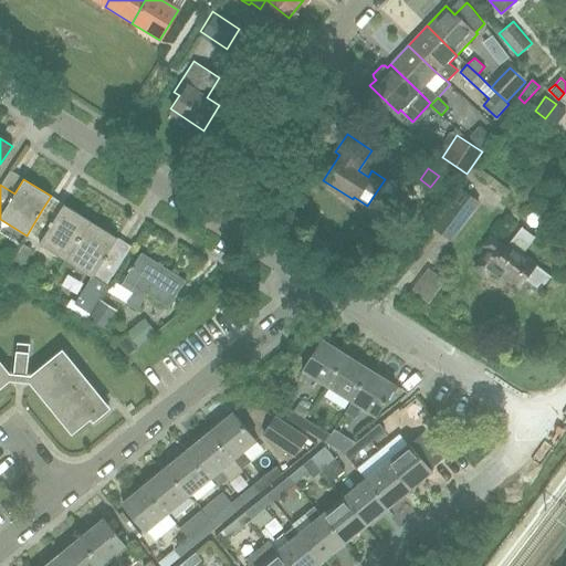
[(461,188),(432,227),(451,241),(480,202),(461,188)]
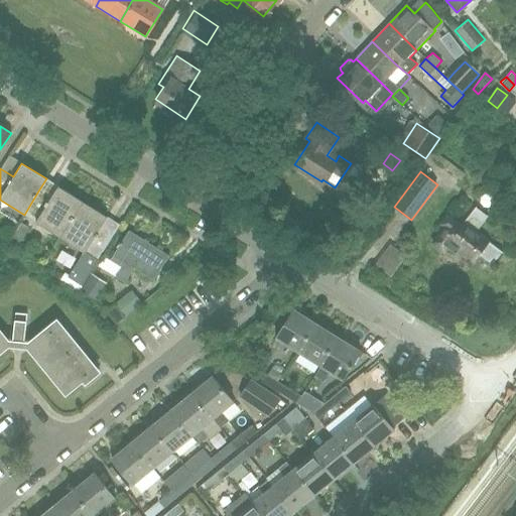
[(37,192),(24,215),(61,238),(73,220),(84,202),(57,185),(49,200),(37,192)]
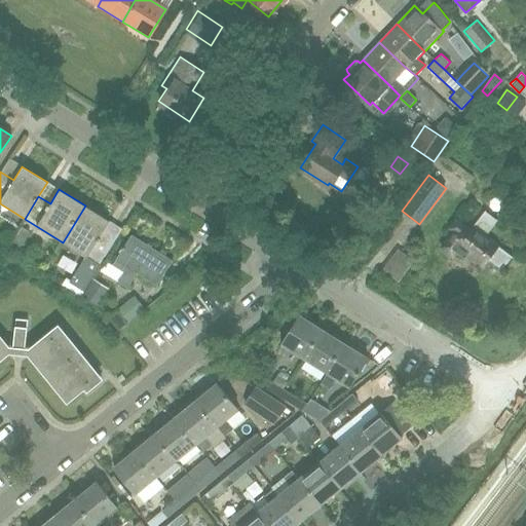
[(70,280),(66,277),(62,285),(80,296),(113,242),(100,234),(109,221),(85,205),(74,224),(63,242),(84,257),(70,280)]
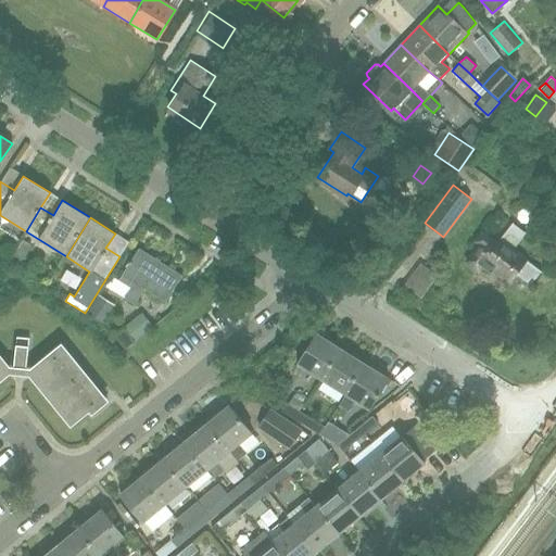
[(523,231),(509,222),(494,242),(480,231),(474,240),(478,243),(465,261),(476,268),(479,264),(489,272),(492,267),(508,279),(514,273),(529,285),(540,269),(510,249),(523,231)]
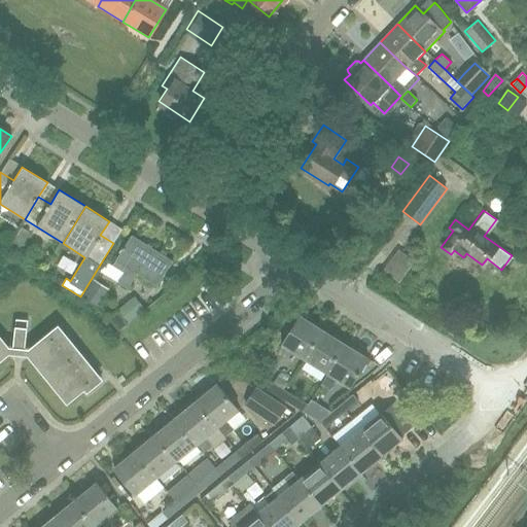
[(22,226),(7,248),(16,254),(30,232),(22,226)]
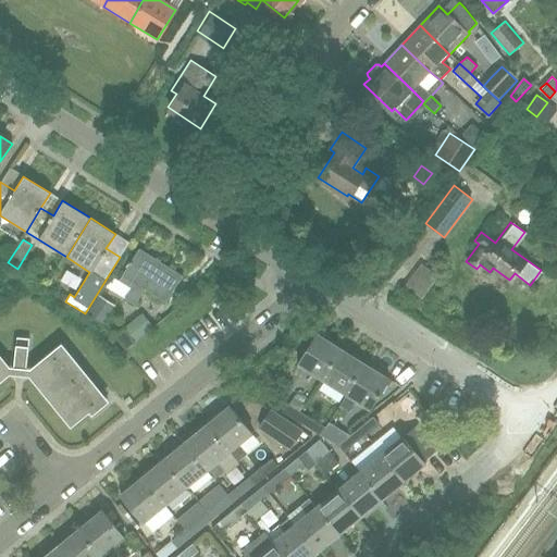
[(136,305),(145,289),(169,304),(184,279),(139,251),(132,263),(130,262),(119,281),(131,288),(124,297),(136,305)]
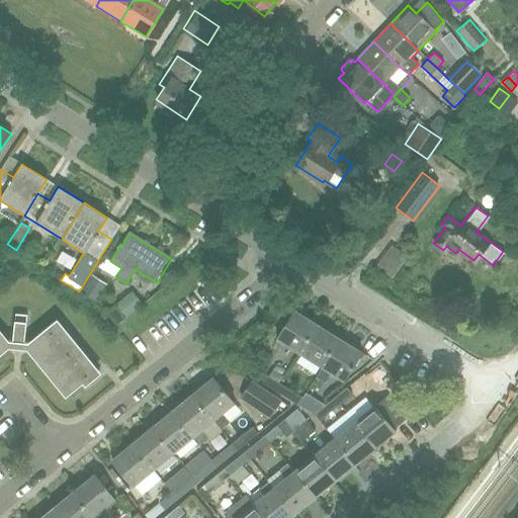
[(95,299),(104,286),(90,277),(82,291),(95,299)]
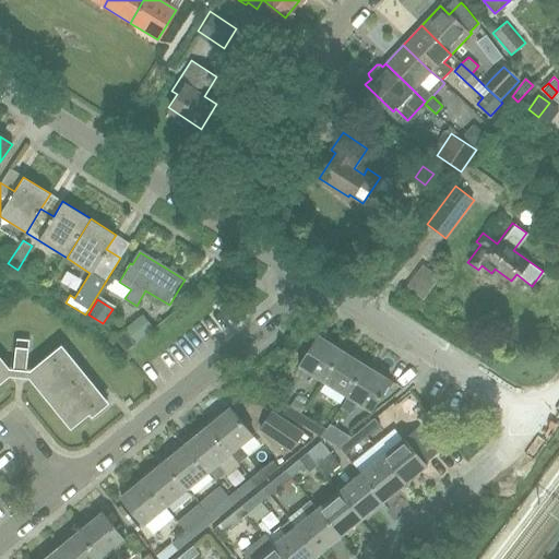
[(125,329),(126,331),(116,339),(126,352),(155,328),(143,313),(125,329)]
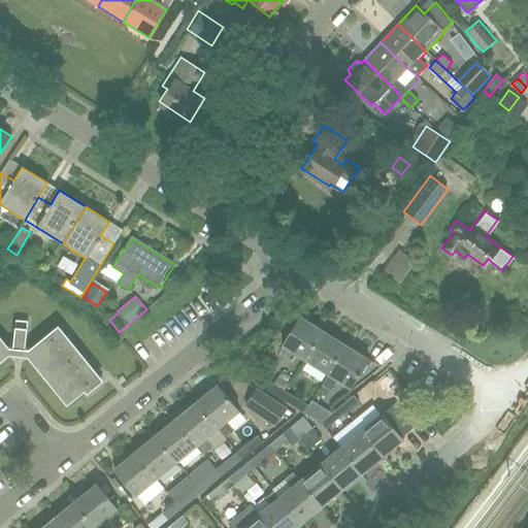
[(305,359),(322,331),(300,318),(283,344),(305,359)]
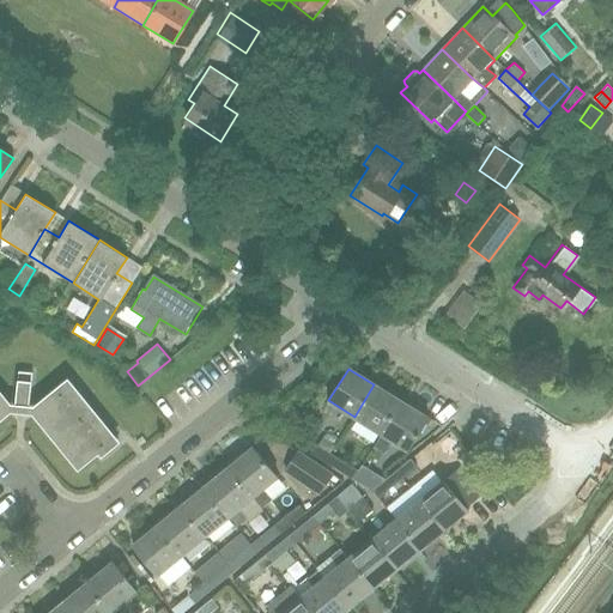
[(34,376),(19,374),(14,407),(29,410),(34,376)]
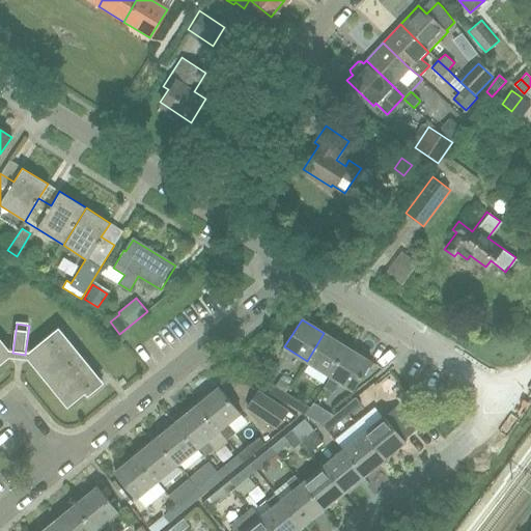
[(346,347),(324,333),(307,361),(329,374),(346,347)]
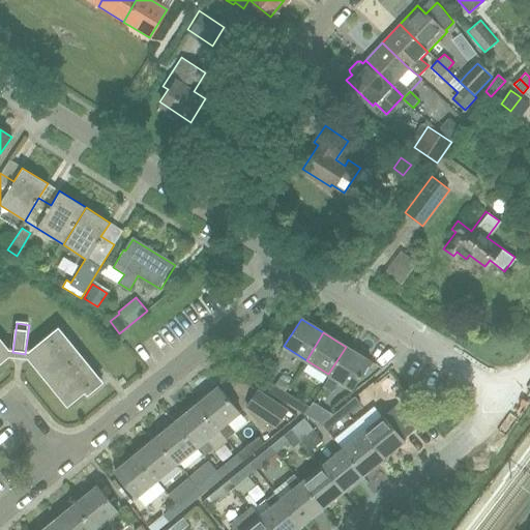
[(63,333),(31,359),(50,383),(82,356),(63,333)]
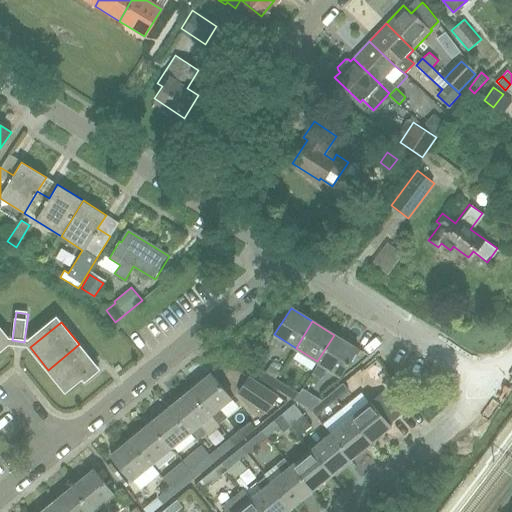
[(334,335),(317,361),(319,362),(312,373),(322,379),(329,368),(339,374),(355,348),(334,335)]
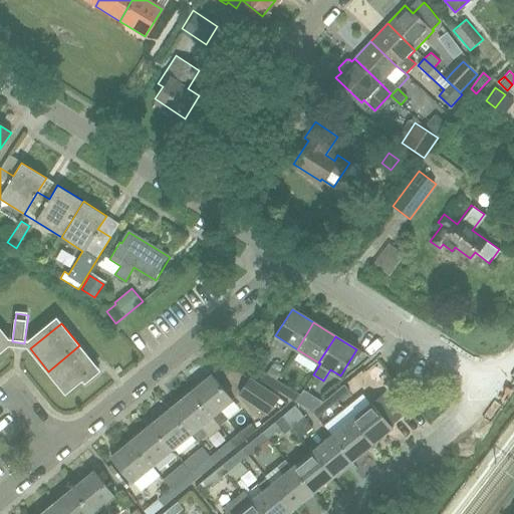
[(79,345),(48,371),(66,394),(97,368),(79,345)]
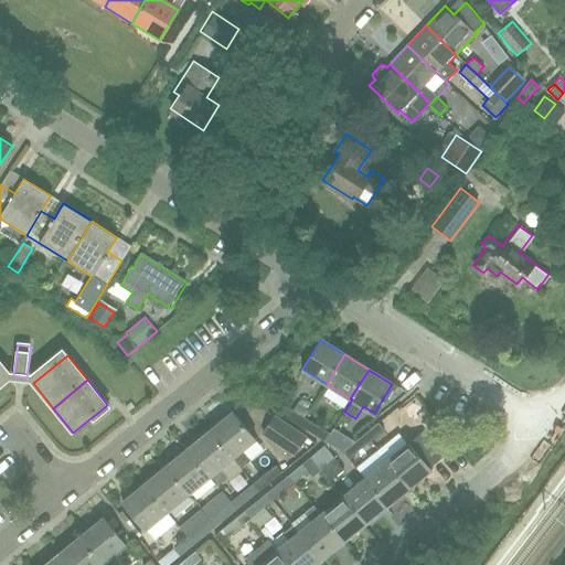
[(313,383),(302,395),(313,405),(324,392),(313,383)]
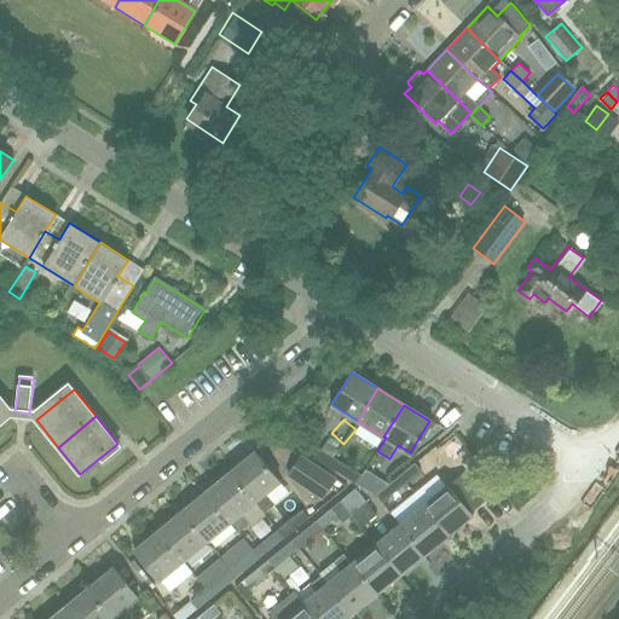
[(325,440),(320,449),(319,447),(313,456),(329,466),(334,457),(339,449),(325,440)]
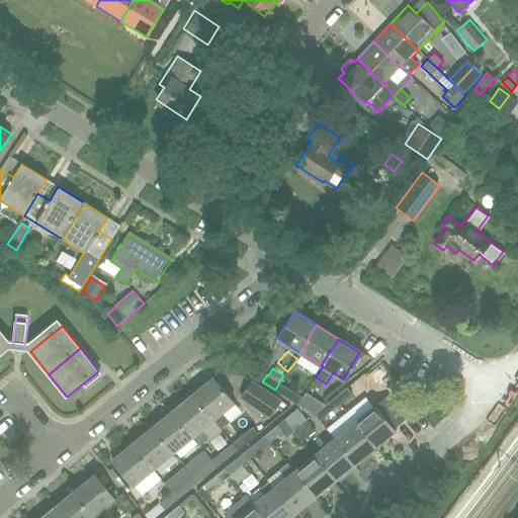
[(379,384),(384,382),(386,376),(384,371),(379,369),(374,371),(371,377),(374,382),(379,384)]
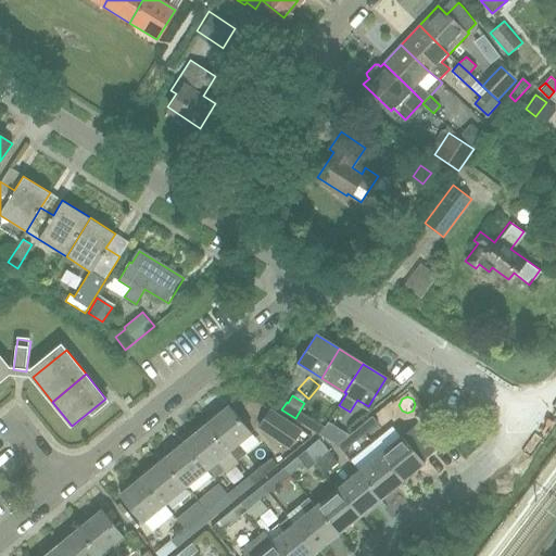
[(207,422),(229,451),(237,460),(247,453),(239,443),(252,432),(228,405),(207,422)]
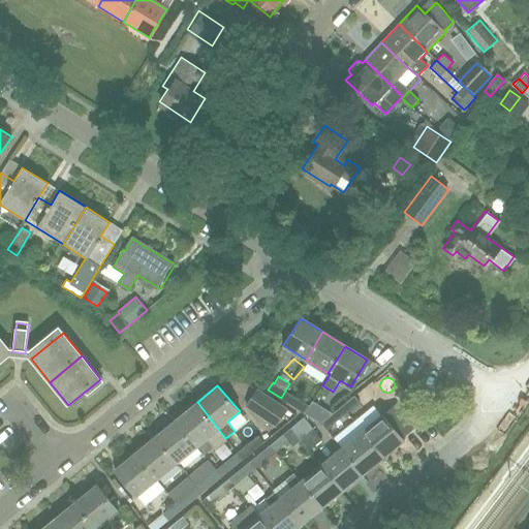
[(288,410),(256,389),(245,406),(277,427),(288,410)]
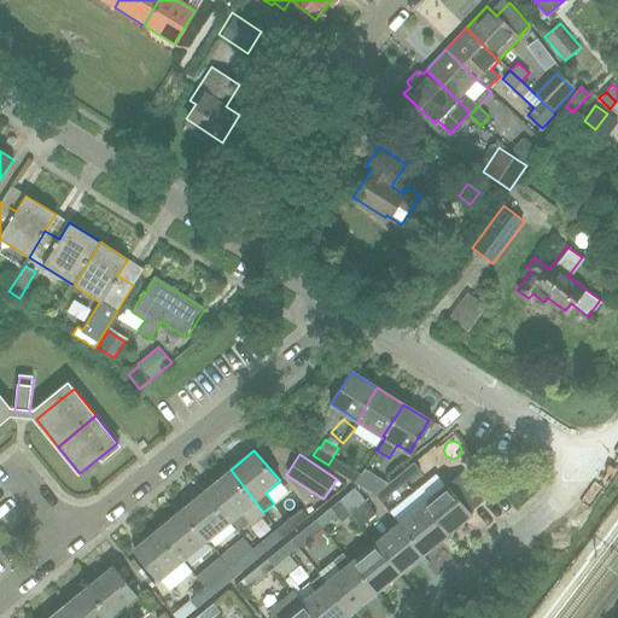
[(333,456),(328,465),(350,479),(356,471),(333,456)]
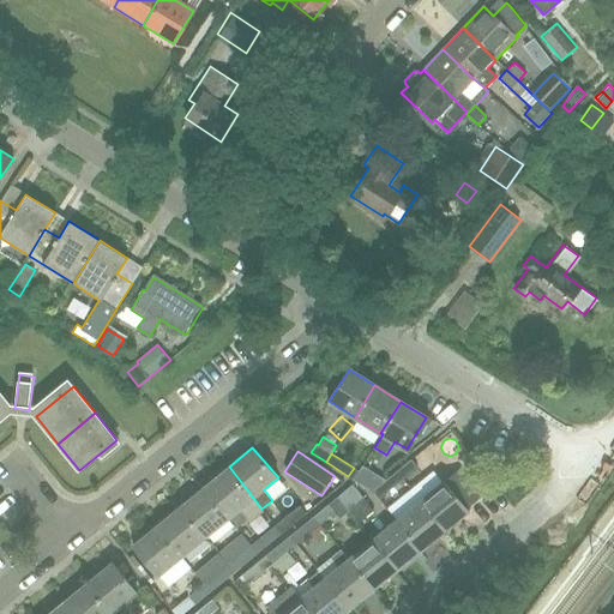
[(411,458),(395,471),(402,480),(417,467),(411,458)]
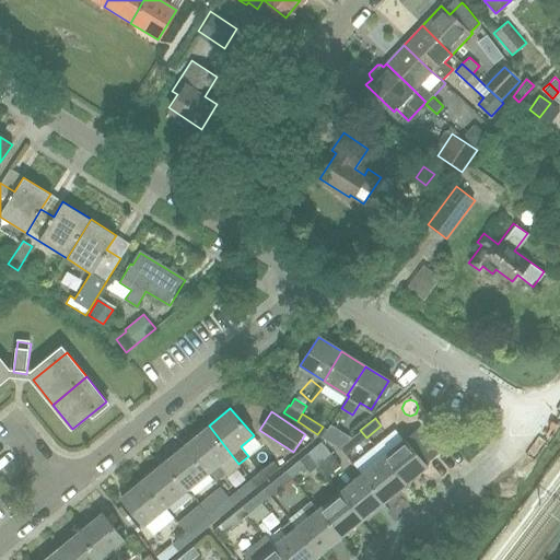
[(327,429),(323,427),(317,434),(339,447),(352,435),(330,422),(327,429)]
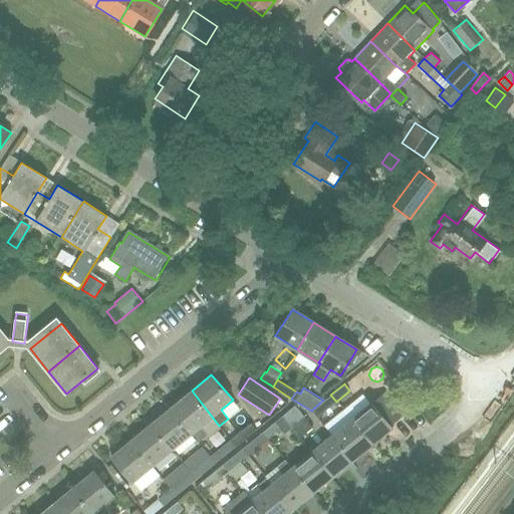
[(212,417),(192,391),(171,408),(192,434),(199,441),(207,434),(201,427),(212,417)]
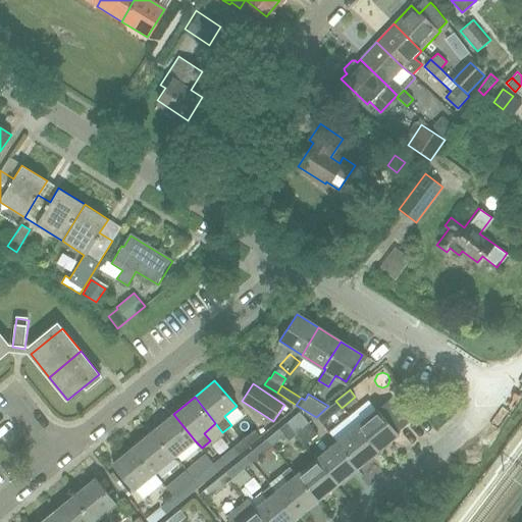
[(375,407),(355,424),(376,450),(397,433),(395,430),(407,420),(387,398),(376,408),(375,407)]
